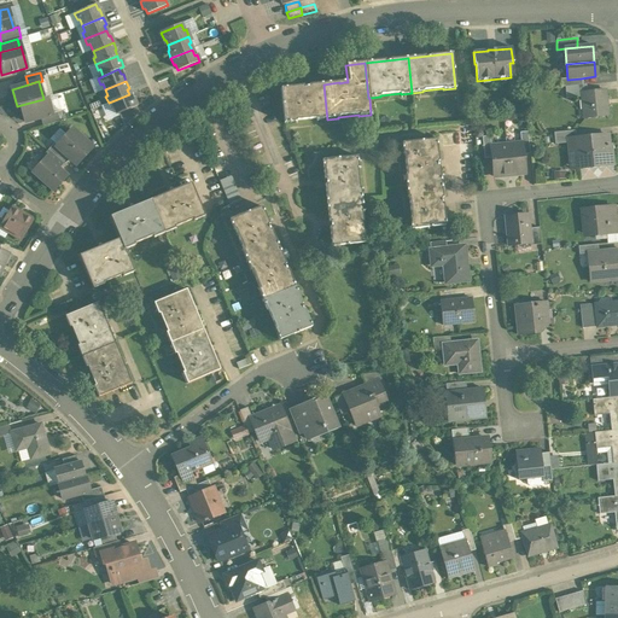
[(308,88),(303,89),(302,87),(280,89),(284,124),(296,123),(295,121),(315,120),(316,121),(327,120),(324,85),(308,86),(308,88)]
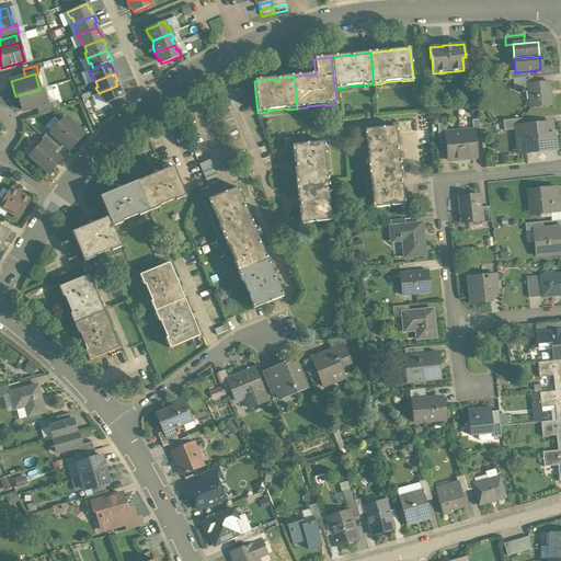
[(528,78),(513,79),(514,90),(528,88),(527,84),(533,83),(531,77),(528,78)]
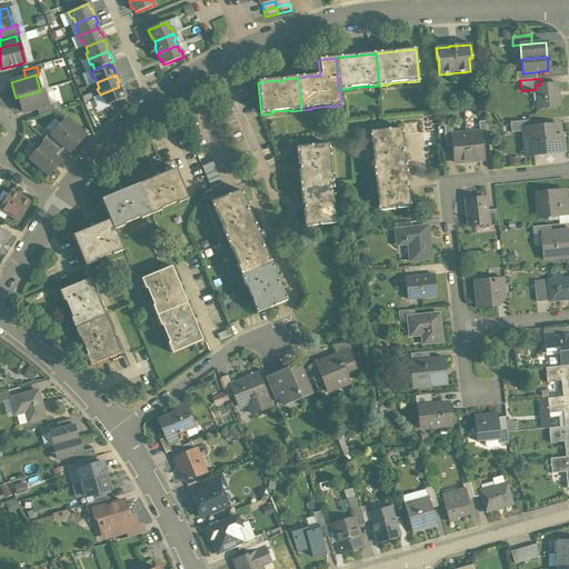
[(540,85),(535,86),(536,89),(537,109),(559,107),(557,83),(540,85)]
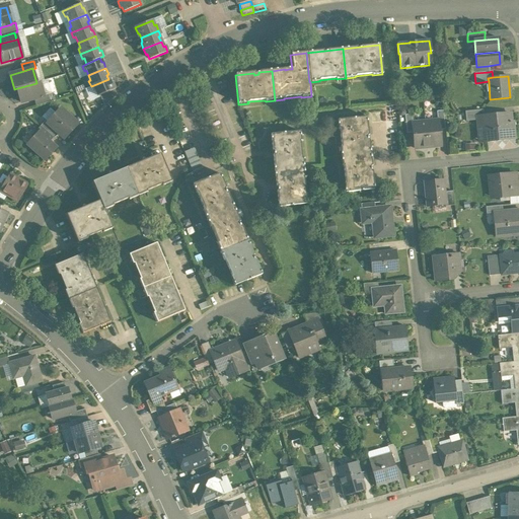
[(108,79),(91,86),(93,91),(95,91),(97,96),(99,95),(114,90),(115,89),(113,83),(110,83),(108,79)]
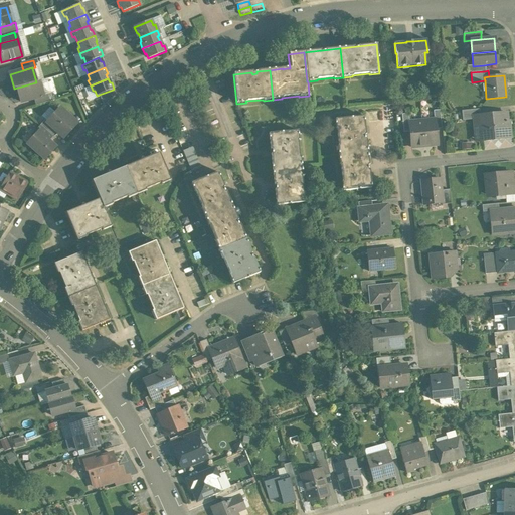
[(36,82),(17,88),(21,102),(35,99),(43,96),(39,81),(36,82)]
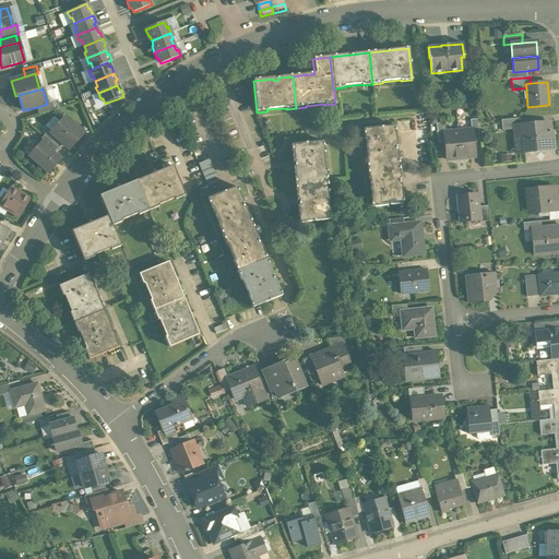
[(122,97),(107,103),(111,114),(126,103),(122,97)]
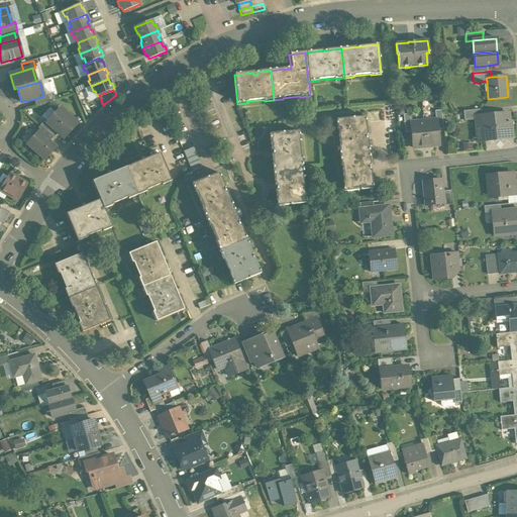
[(43,96),(35,99),(37,105),(48,102),(46,95),(43,96)]
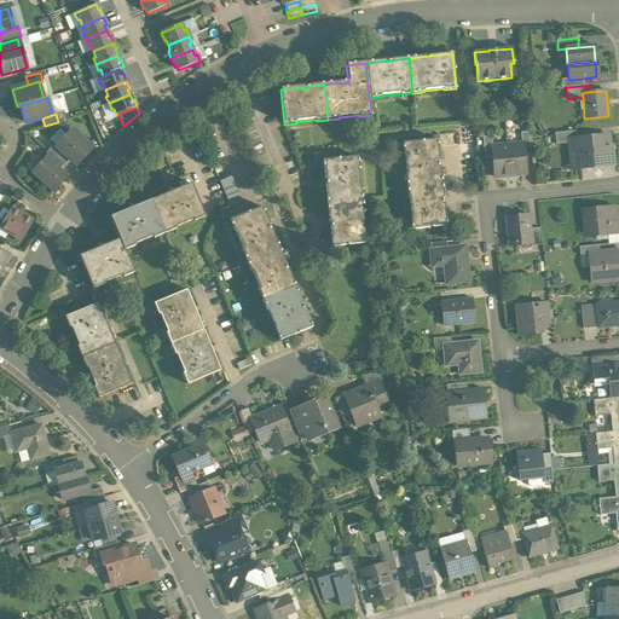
[(92,149),(71,131),(57,146),(70,160),(76,166),(92,149)]
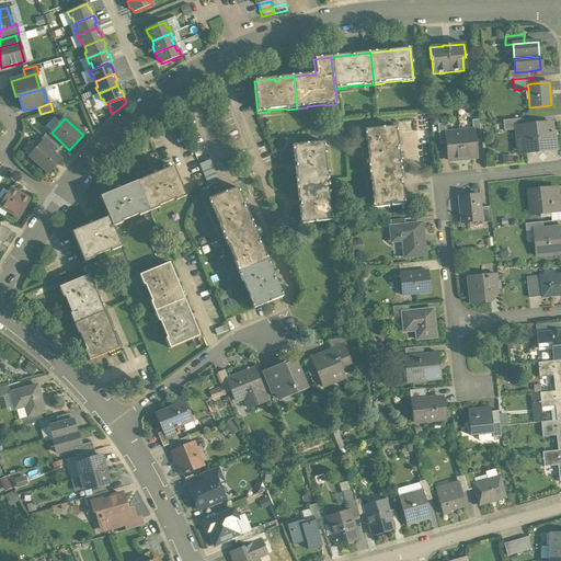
[(522,118),(502,121),(503,132),(521,129),(521,126),(523,126),(522,118)]
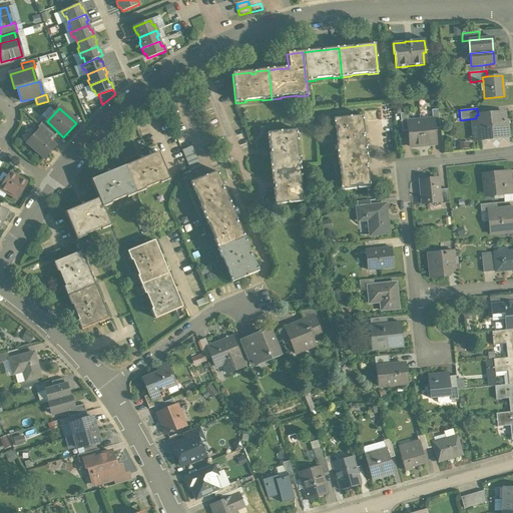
[(438,109),(431,110),(432,119),(433,119),(434,128),(440,127),(438,109)]
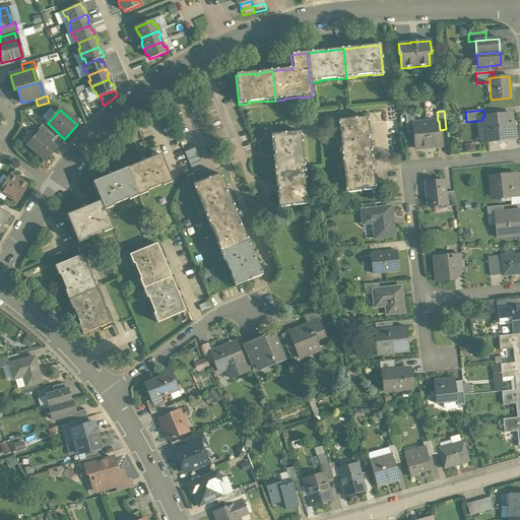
[(484,117),(482,117),(482,120),(485,142),(515,139),(514,123),(512,123),(511,114),(484,117)]
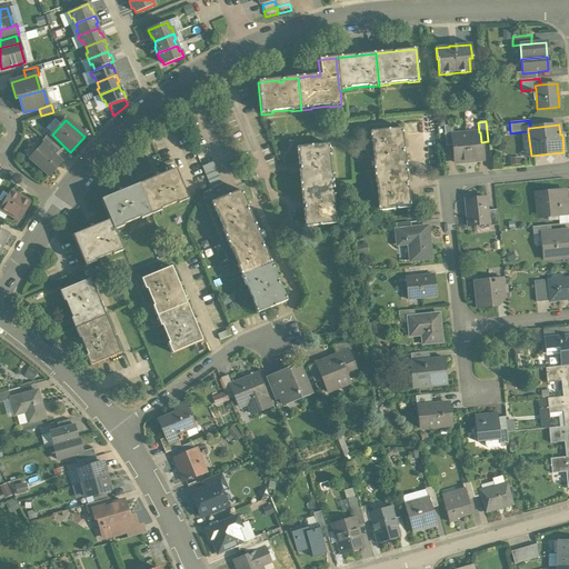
[(401,129),(369,132),(370,142),(371,142),(373,161),(372,161),(375,182),(376,182),(378,201),(377,201),(378,211),(410,208),(408,188),(406,188),(405,183),(407,183),(405,153),(402,155),(401,149),(403,149),(401,129)]
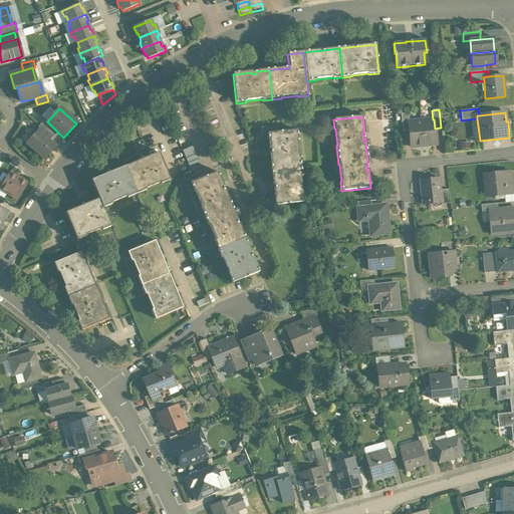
[(58,133),(47,121),(45,119),(40,124),(53,137),(58,133)]
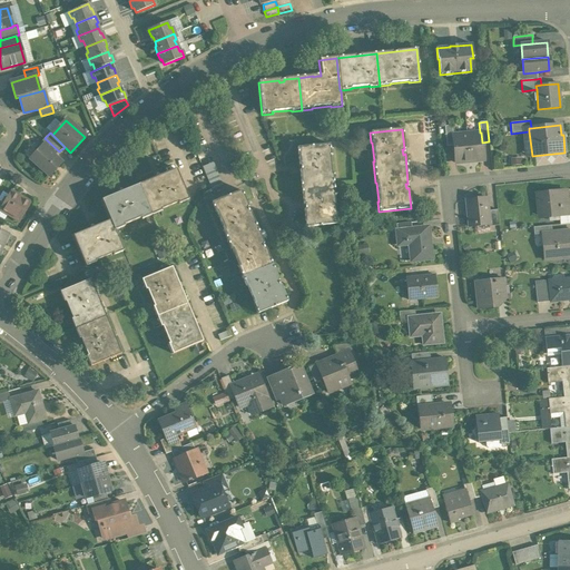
[(480,133),(467,134),(469,161),(483,160),(482,143),(481,133),(480,133)]
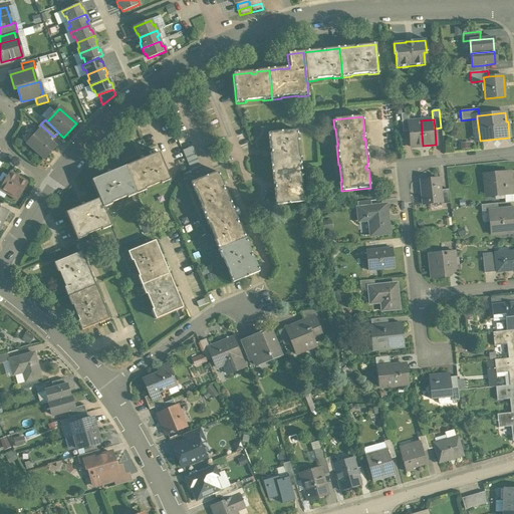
[(408,122),(409,132),(411,148),(423,146),(421,120),(408,122)]
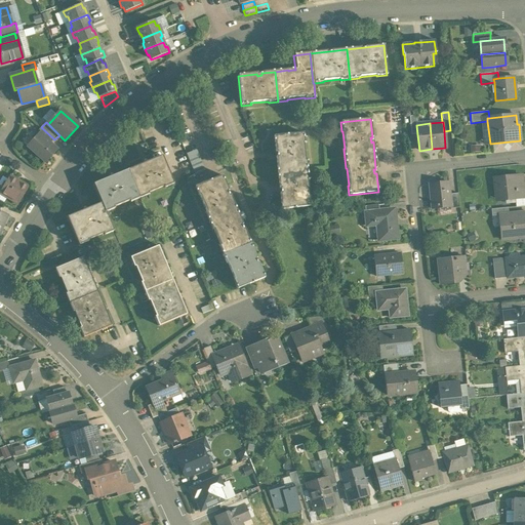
[(54,139),(41,127),(36,132),(39,134),(50,145),(54,139)]
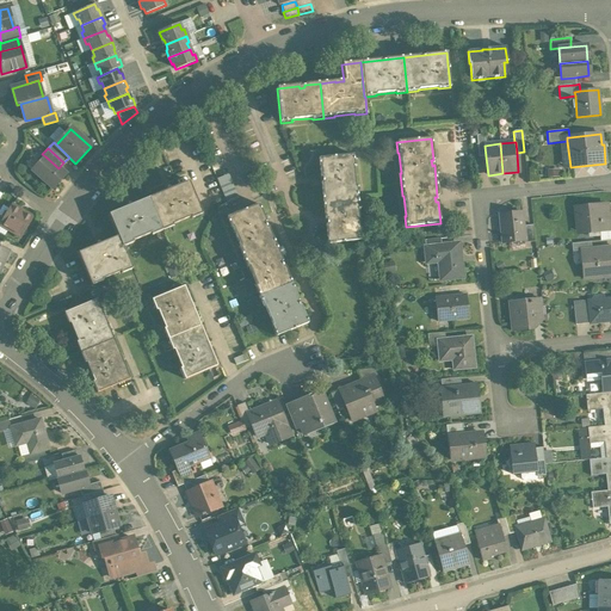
[(352,155),(318,159),(320,178),(322,178),(322,183),(321,183),(325,220),(327,220),(327,224),(325,226),(327,245),(362,240),(360,229),(359,229),(357,209),(358,209),(356,186),(355,186),(352,166),(353,166),(352,155)]
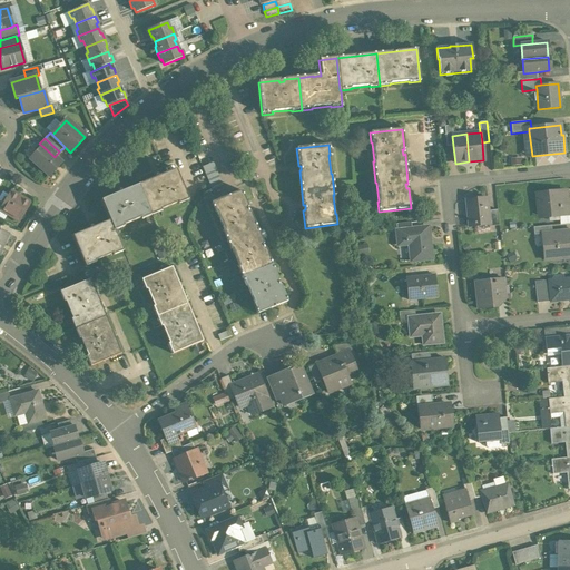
[(55,157),(42,146),(30,159),(49,176),(61,163),(55,157)]
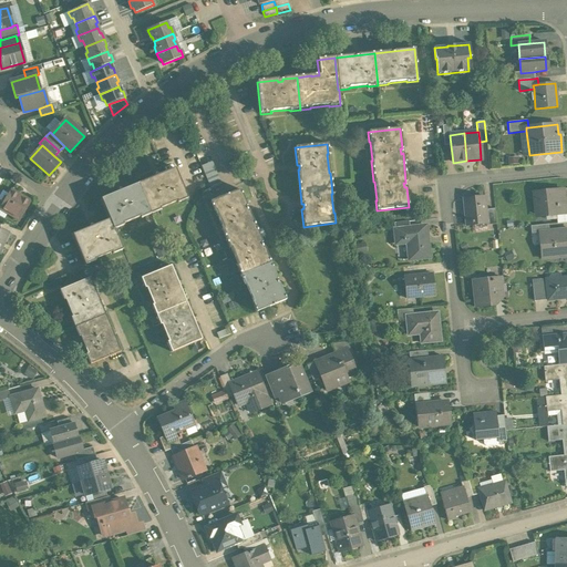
[(202,167),(212,192),(222,187),(212,163),(202,167)]
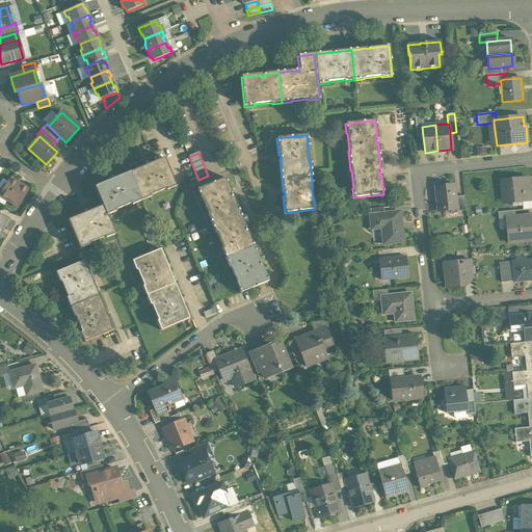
[(149,164),(149,165),(145,167),(144,166),(129,173),(141,201),(151,197),(150,196),(165,189),(166,190),(176,187),(164,158),(149,164)]
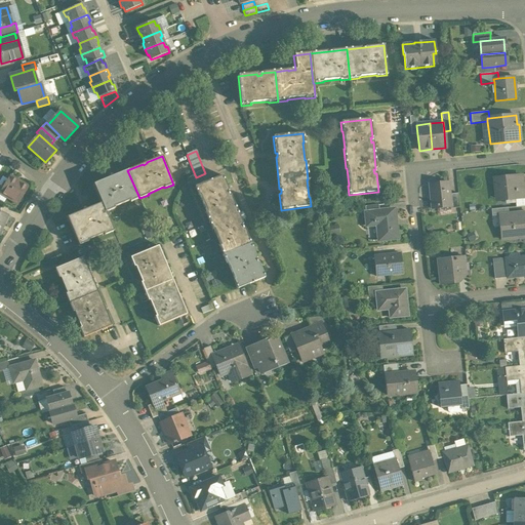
[(113,176),(113,177),(110,179),(109,178),(93,185),(102,203),(106,212),(115,208),(114,207),(129,201),(130,202),(139,198),(127,170),(113,176)]
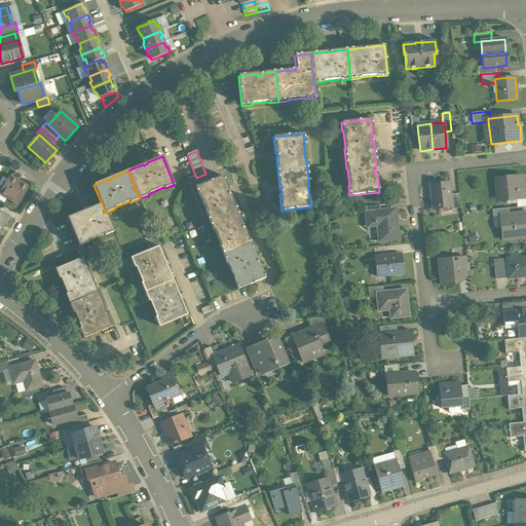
[(520,176),(494,179),(495,189),(499,189),(500,201),(516,200),(525,199),(525,197),(524,189),(521,189),(520,176)]
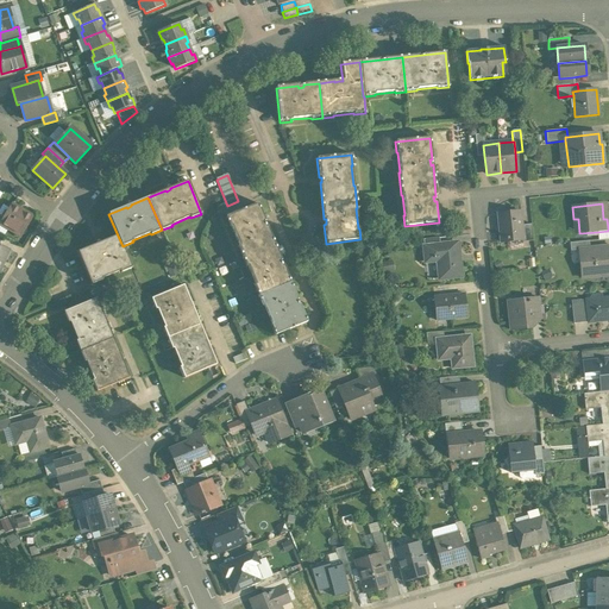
[(12,205),(7,213),(5,212),(0,220),(10,227),(8,230),(20,237),(32,217),(12,205)]
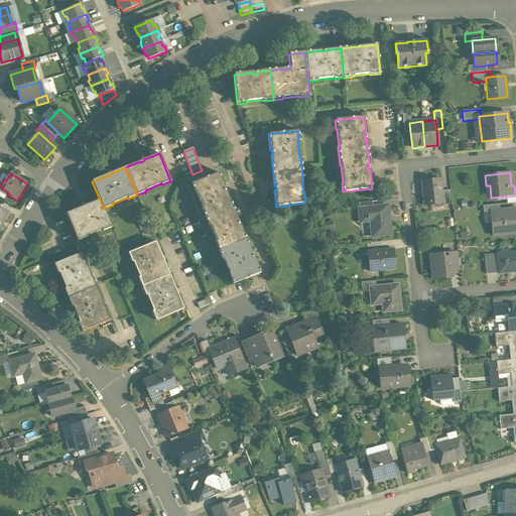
[(218,173),(191,184),(195,192),(196,192),(203,209),(202,209),(202,210),(205,208),(209,217),(232,207),(226,191),(224,192),(222,188),(224,187),(218,173)]
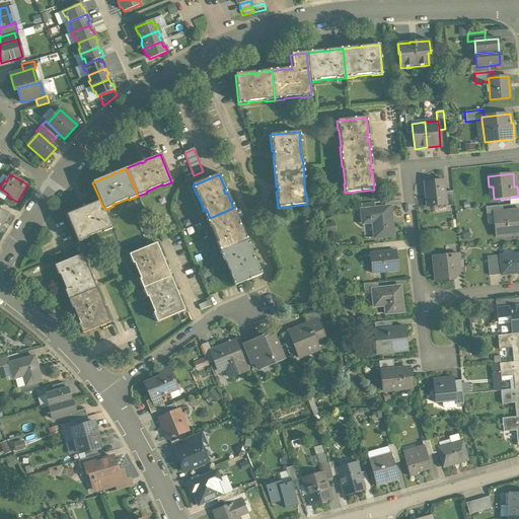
[(443,180),(424,182),(426,207),(444,205),(446,205),(444,193),(443,180)]
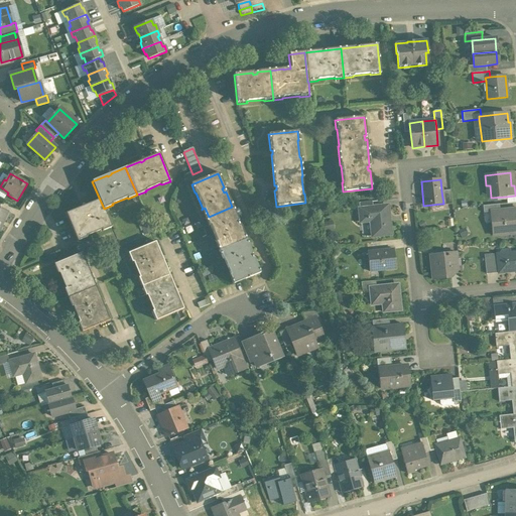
[(449,190),(441,191),(443,204),(441,204),(442,206),(452,205),(449,190)]
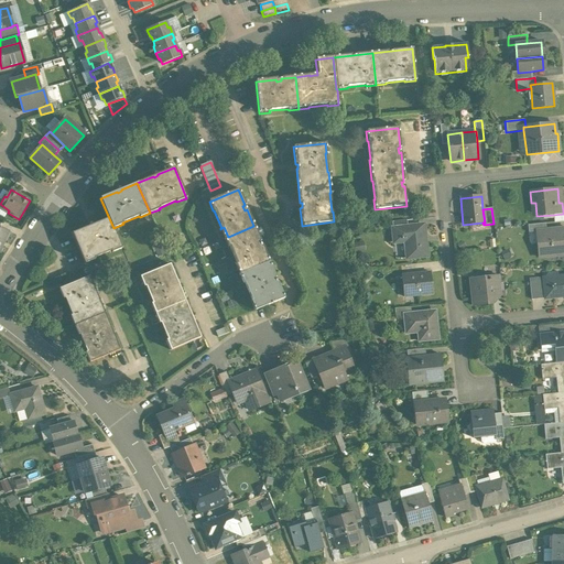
[(563,214),(553,215),(554,223),(563,221),(563,210),(563,212),(563,214)]
